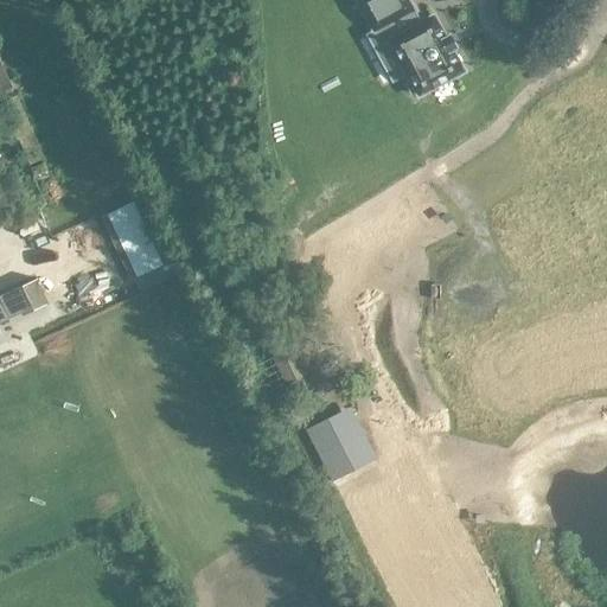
[(357,0),(375,32),(378,30),(411,91),(415,89),(419,95),(464,71),(452,50),(457,48),(449,34),(445,37),(434,16),(419,24),(411,12),(414,11),(408,0),(357,0)]
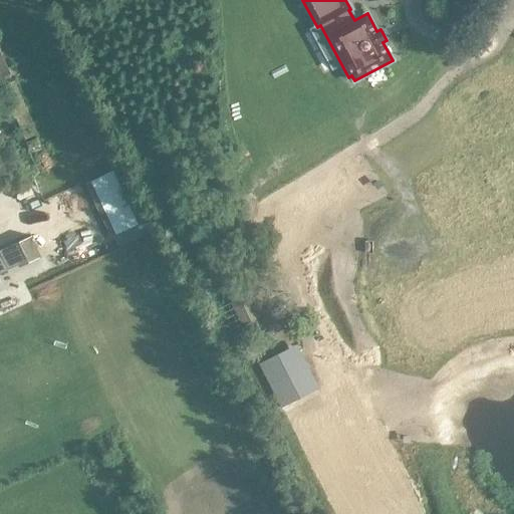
[(84,227),(77,230),(71,217),(53,226),(67,254),(92,242),(84,227)]
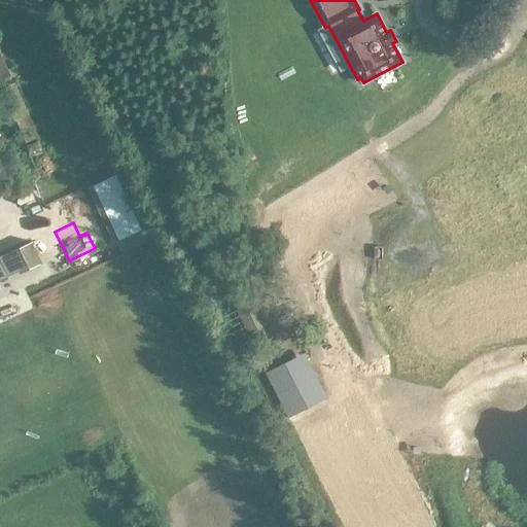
[(230,295),(248,334),(267,324),(248,286),(230,295)]
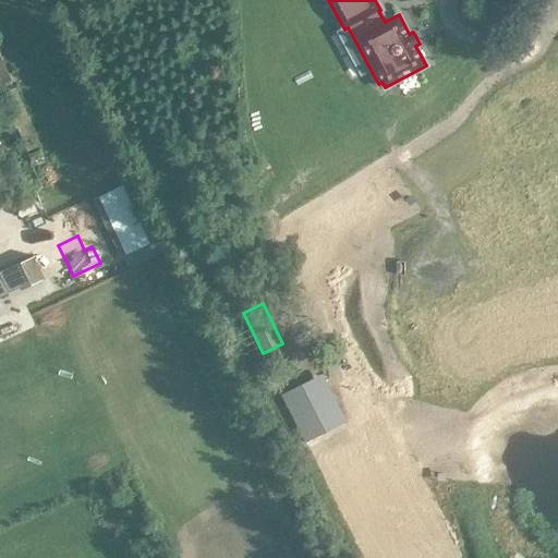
[(316,374),(280,392),(304,440),(341,422),(316,374)]
